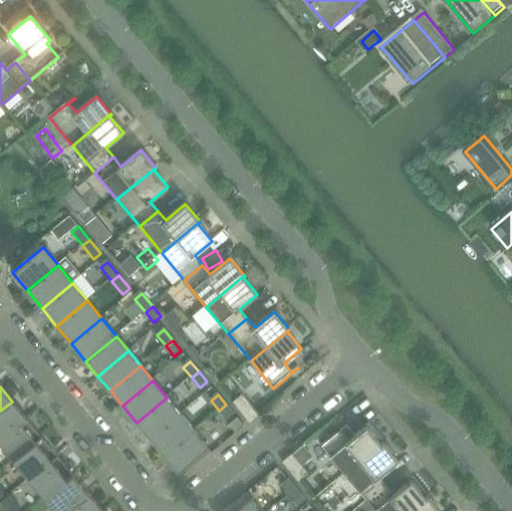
[(243,397),(234,405),(250,424),(260,416),(243,397)]
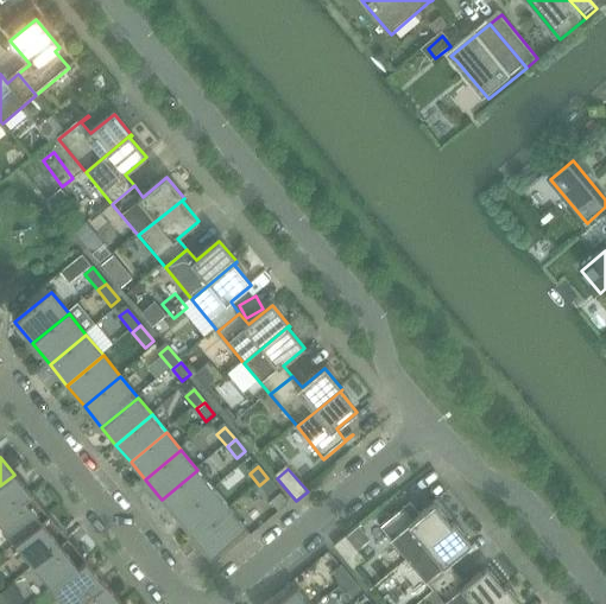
[(162,500),(177,519),(214,489),(197,470),(162,500)]
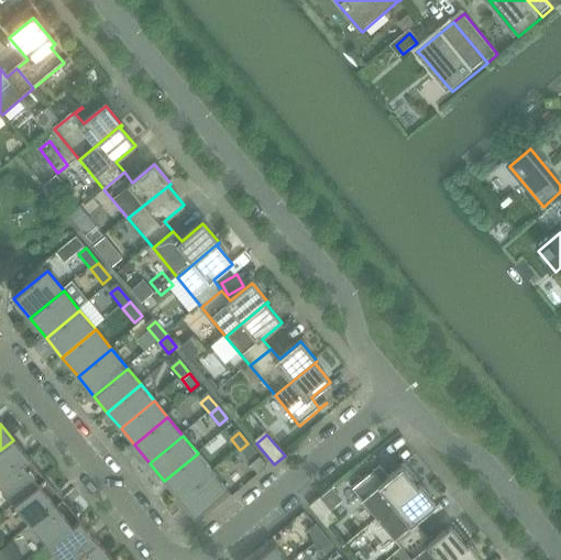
[(0,450),(0,484),(30,460),(13,440),(0,450)]
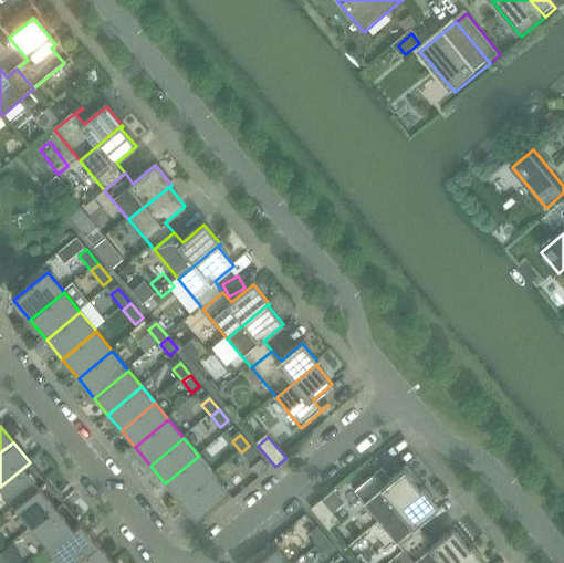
[(249,446),(241,452),(251,464),(259,458),(249,446)]
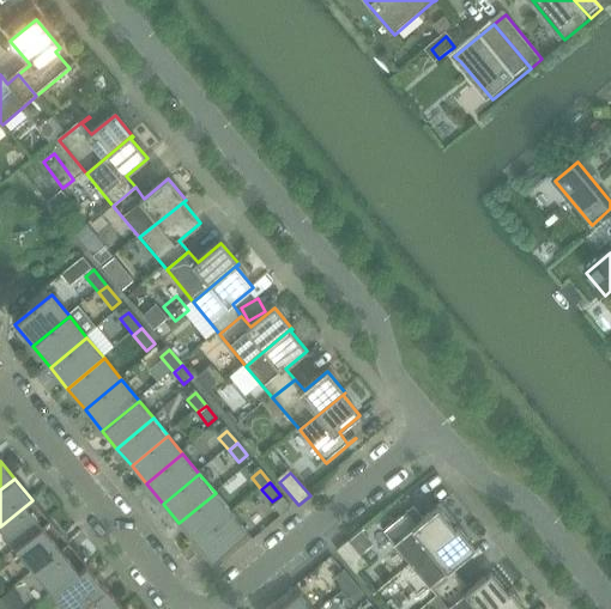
[(179,523),(195,543),(233,513),(216,493),(179,523)]
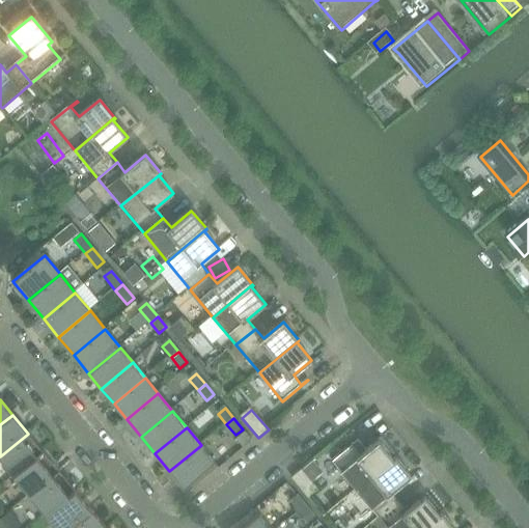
[(0,456),(0,461),(15,477),(44,453),(28,434),(0,456)]
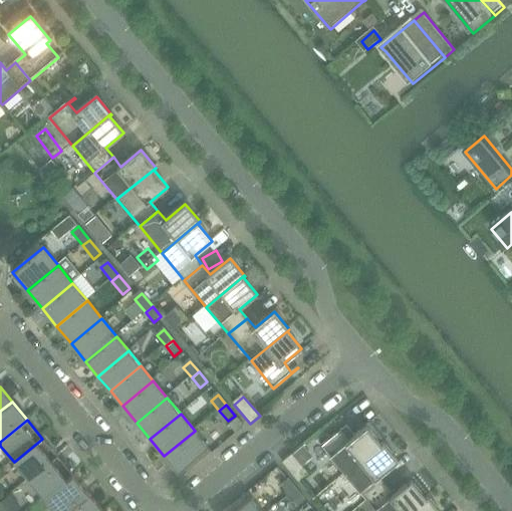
[(230,427),(237,435),(245,428),(238,420),(230,427)]
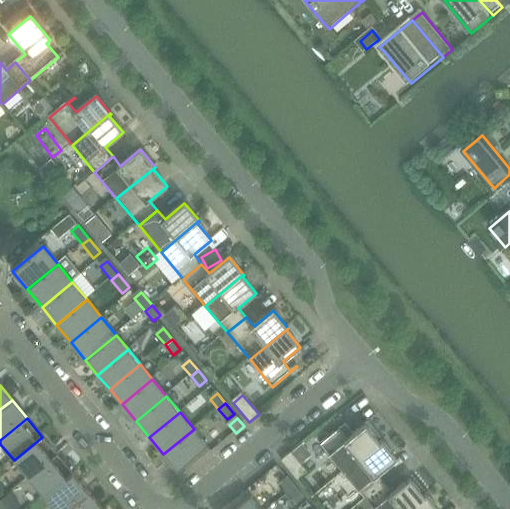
[(321,446),(344,473),(382,442),(382,441),(380,443),(366,426),(348,440),(340,431),(346,426),(346,425),(321,446)]
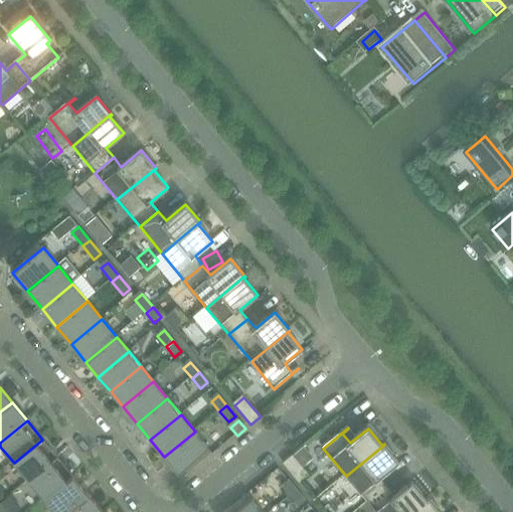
[(195,432),(164,457),(178,474),(209,449),(195,432)]
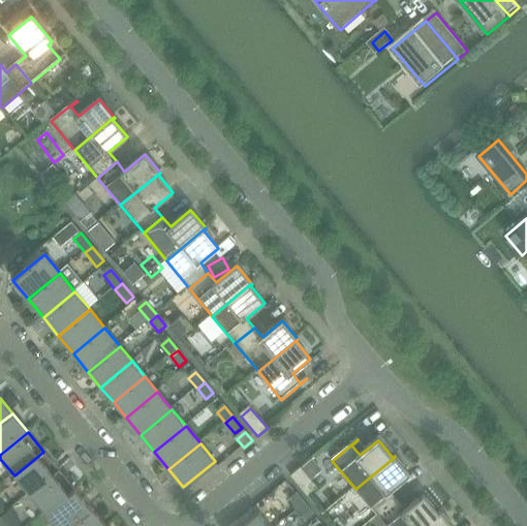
[(14,475),(30,495),(60,470),(43,452),(14,475)]
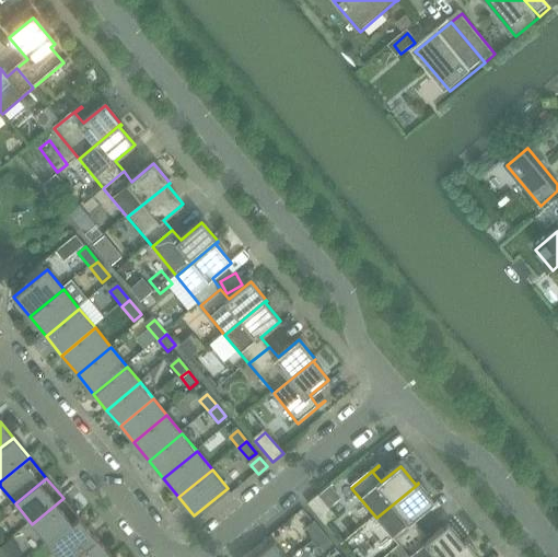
[(376,518),(400,547),(421,531),(413,520),(434,502),(418,484),(376,518)]
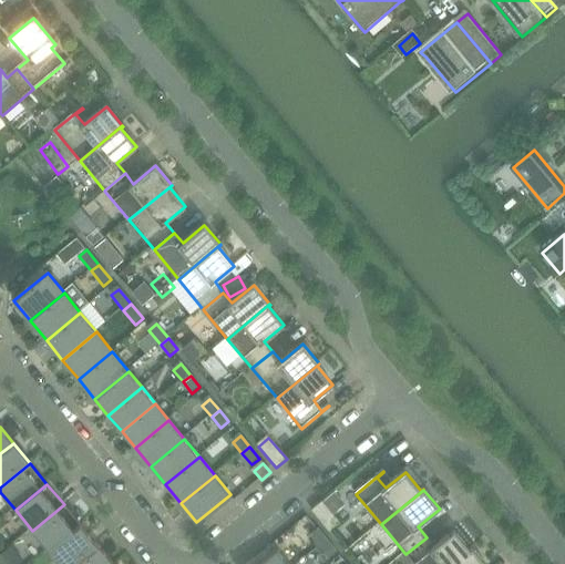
[(345,492),(332,500),(346,521),(358,514),(345,492)]
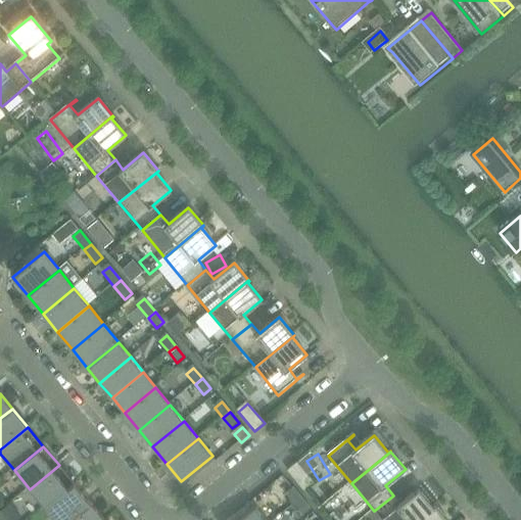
[(288,472),(304,492),(315,484),(298,464),(288,472)]
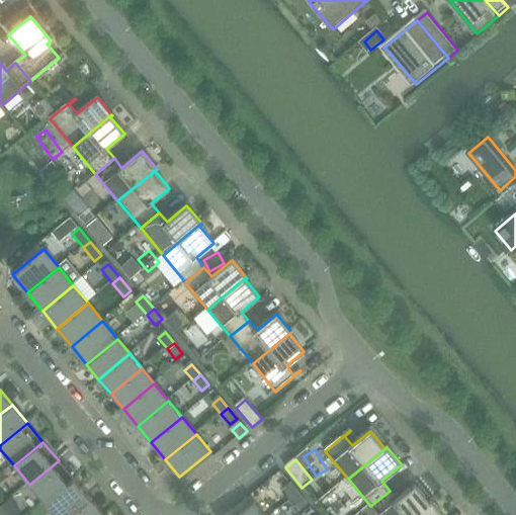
[(29,485),(45,503),(74,480),(59,460),(29,485)]
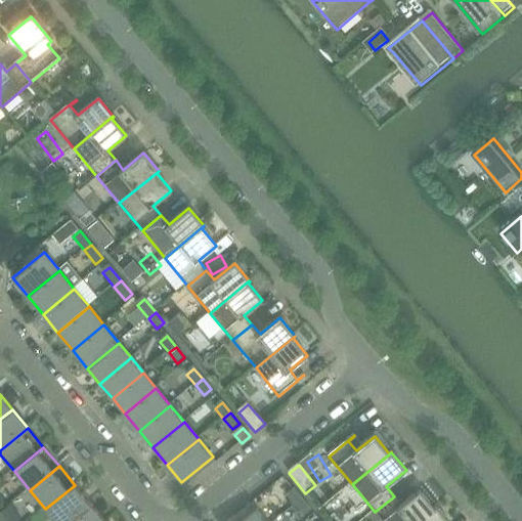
[(45,509),(54,520),(70,520),(90,504),(75,485),(45,509)]
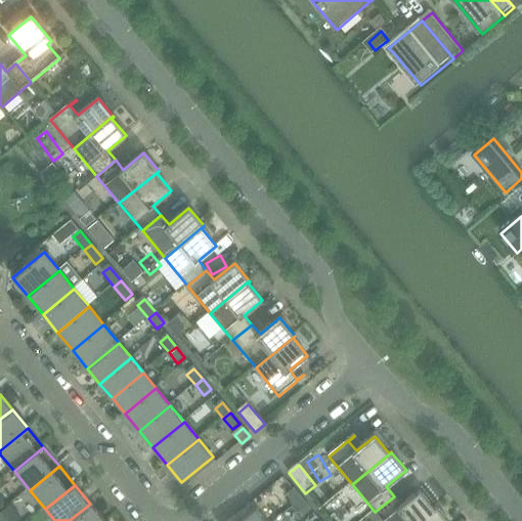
[(0,504),(12,520),(26,520),(29,518),(9,490),(0,496),(0,504)]
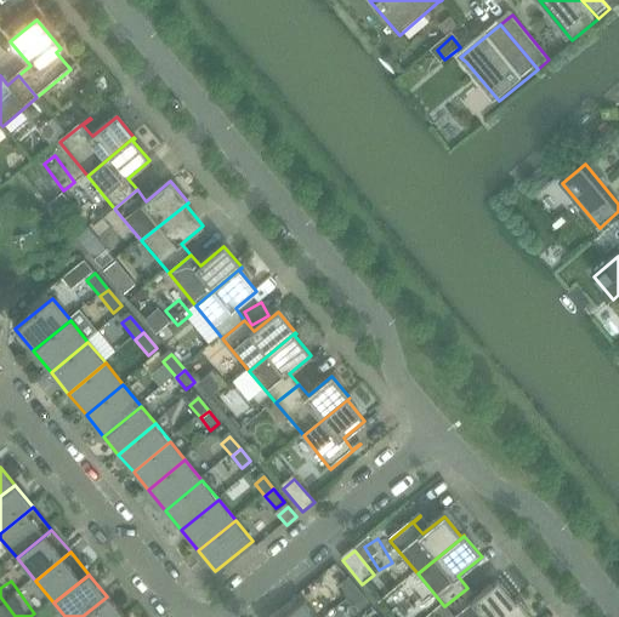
[(341,587),(351,600),(359,593),(350,581),(341,587)]
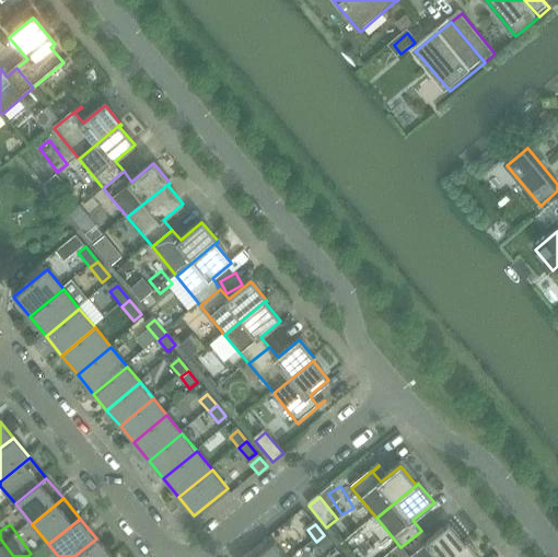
[(400,547),(408,556),(449,556),(466,542),(464,543),(449,525),(429,541),(421,531),(400,547)]
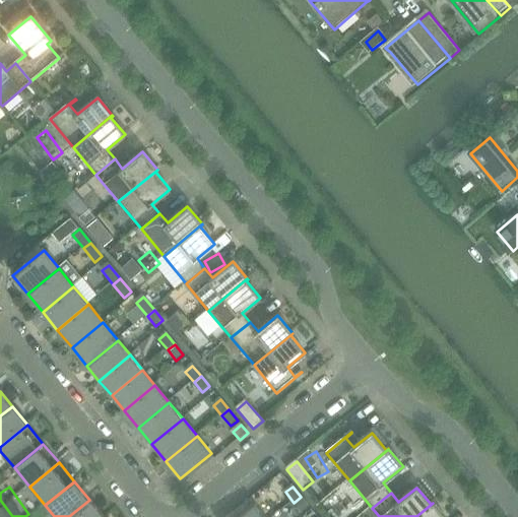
[(301,497),(294,503),(303,513),(310,507),(301,497)]
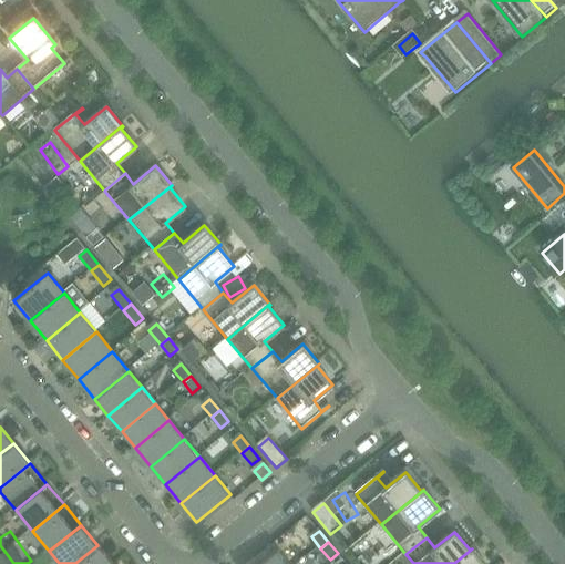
[(112,563),(98,545),(75,563),(112,563)]
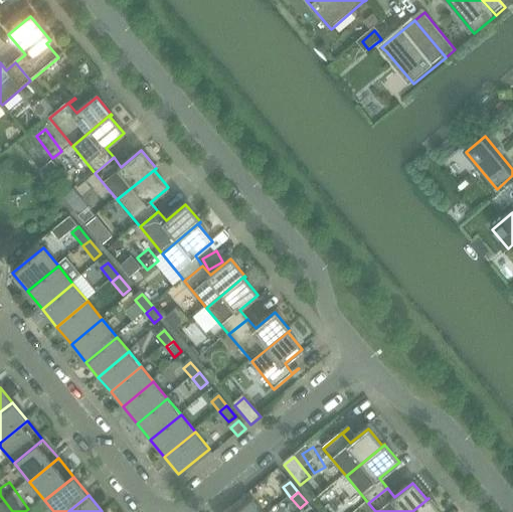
[(440,511),(429,498),(412,511),(440,511)]
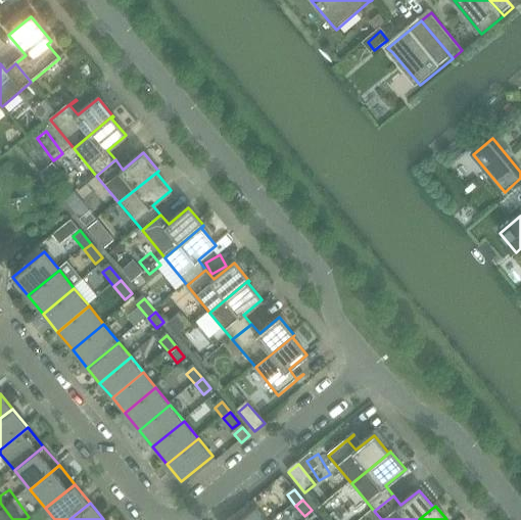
[(265,519),(256,509),(242,519),(265,519)]
